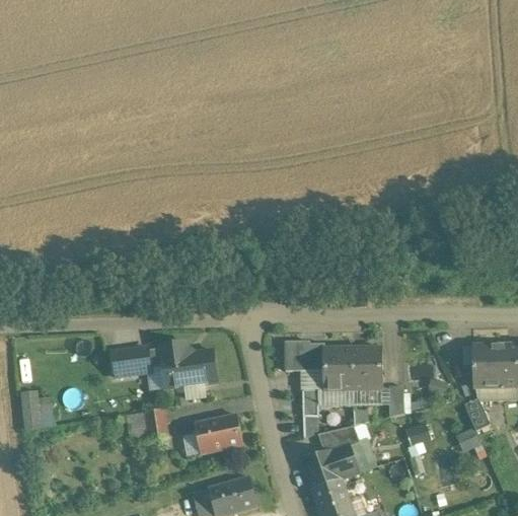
[(353,402),(352,347),(324,348),(323,343),(309,343),(309,340),(307,340),(307,345),(286,345),(286,341),(284,341),(285,370),(322,369),(323,388),(317,388),(317,404),(353,403),(353,402)]
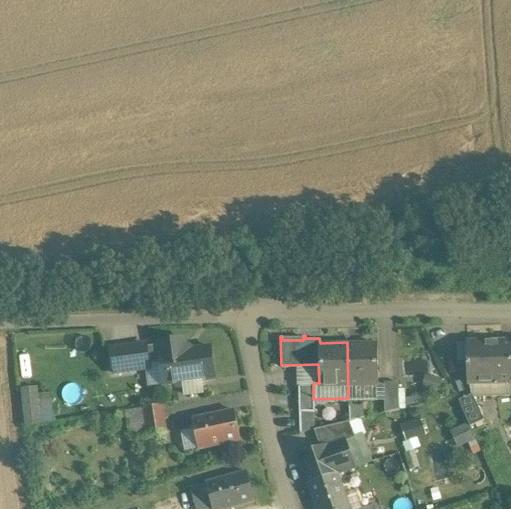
[(214,376),(213,373),(210,345),(190,347),(184,342),(183,336),(157,340),(157,343),(159,359),(163,383),(181,380),(201,377),(214,376)]
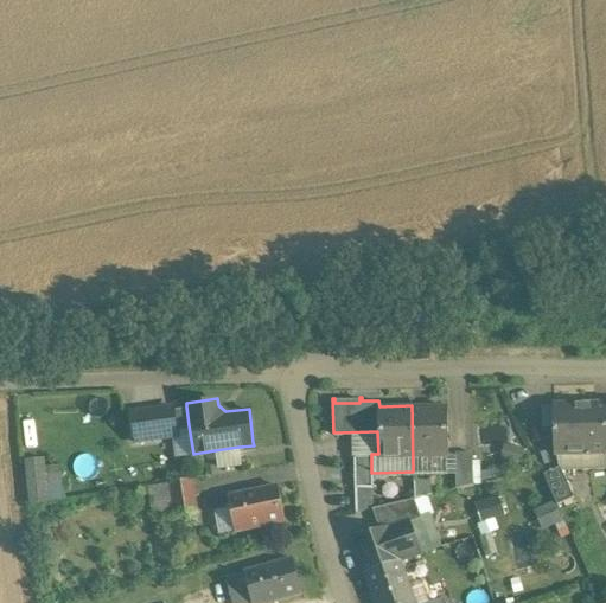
[(605,402),(553,403),(553,424),(553,451),(605,450),(605,402)]
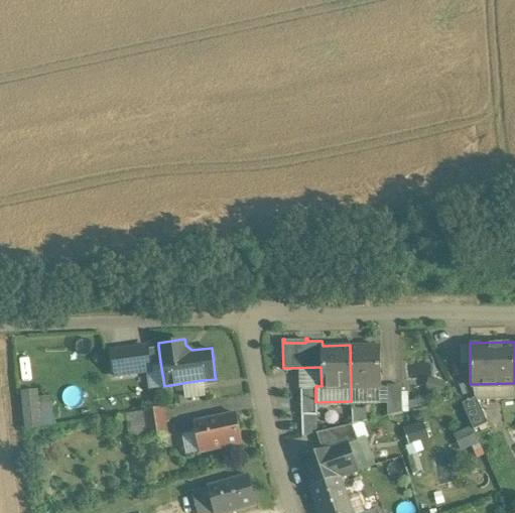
[(470,361),(470,343),(459,343),(460,361),(470,361)]
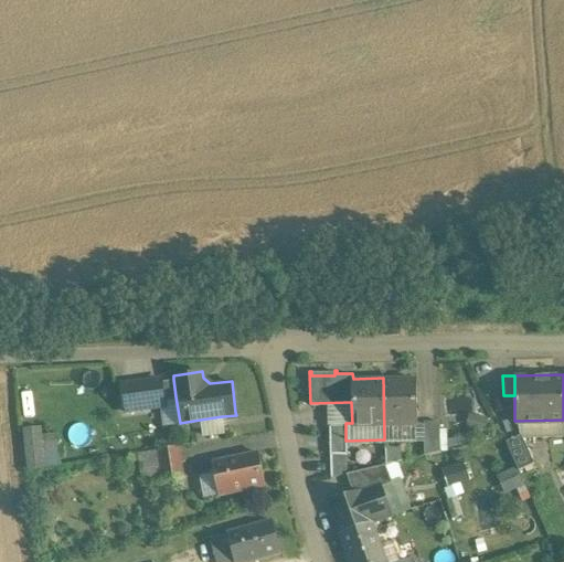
[(163,404),(163,399),(160,380),(160,377),(120,382),(124,409),(159,404),(163,404)]
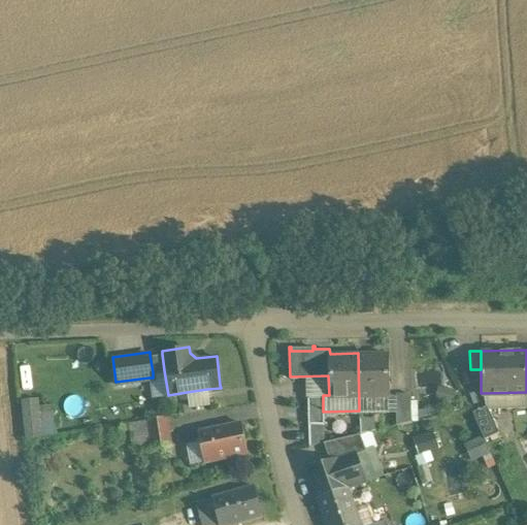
[(388,353),(358,353),(359,409),(387,409),(387,395),(389,395),(388,353)]
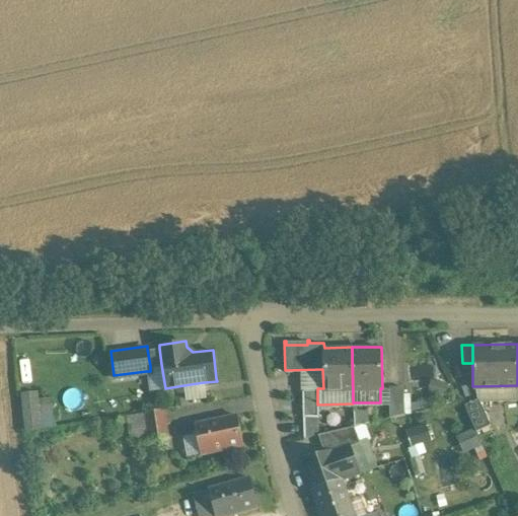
[(159,348),(147,349),(150,366),(161,364),(159,348)]
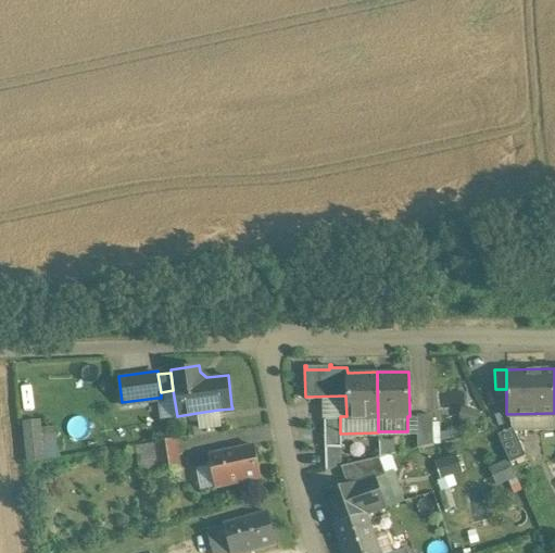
[(161,398),(156,398),(159,417),(177,416),(173,390),(161,392),(161,398)]
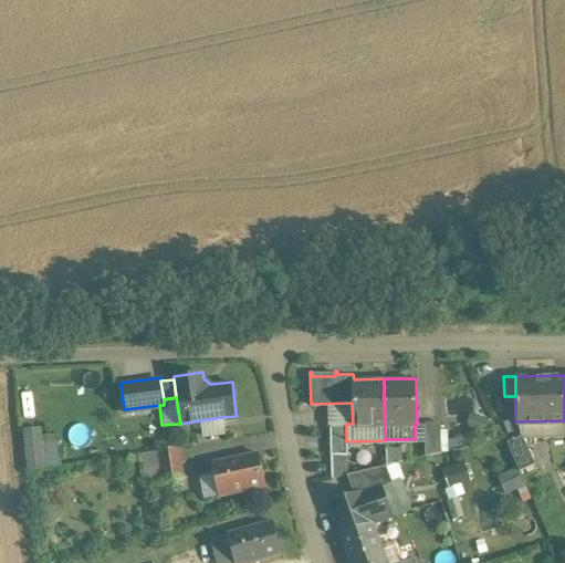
[(225,433),(222,417),(200,420),(201,435),(225,433)]
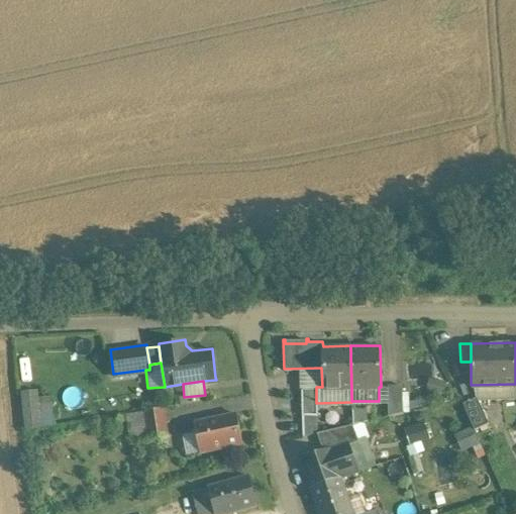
[(401,385),(387,385),(387,414),(402,411),(401,385)]
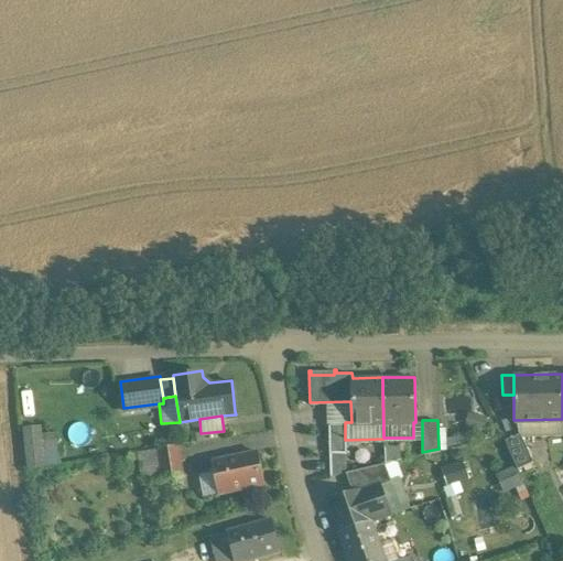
[(345,422),(327,422),(328,451),(345,452),(345,440),(345,422)]
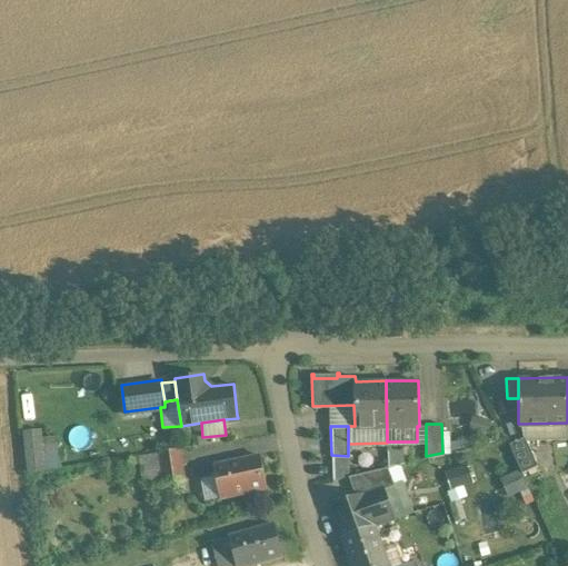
[(27,469),(43,468),(41,450),(40,437),(39,428),(23,429),(27,469)]
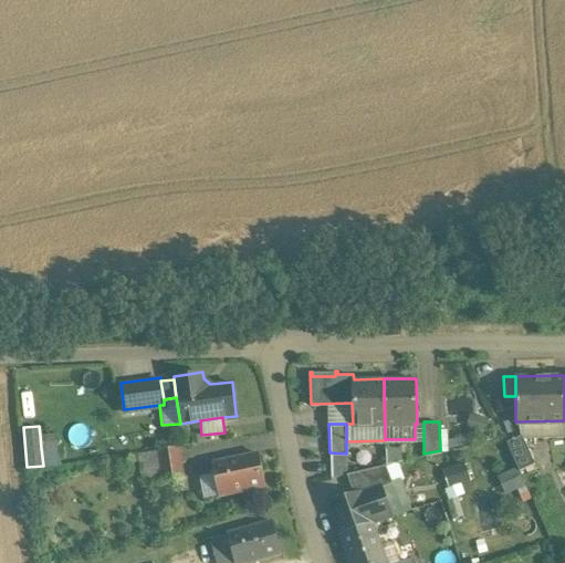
[(53,434),(40,435),(41,448),(54,447),(53,434)]
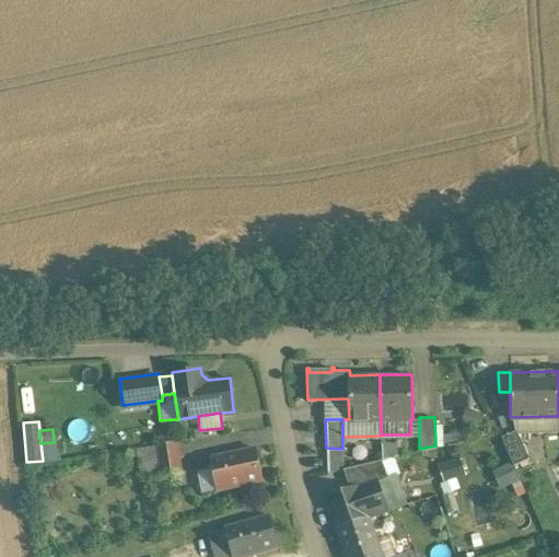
[(515,429),(500,436),(513,463),(527,456),(515,429)]
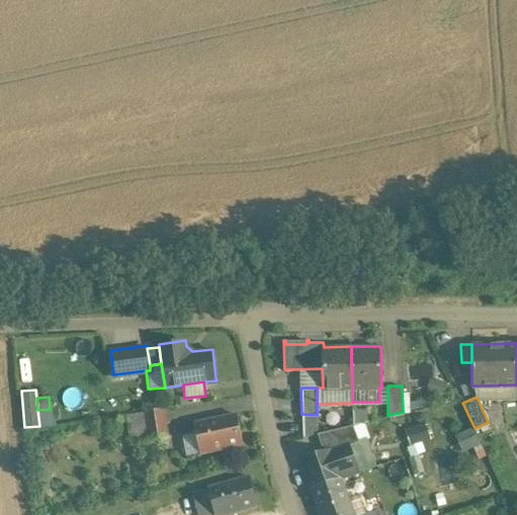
[(158,408),(144,410),(148,438),(167,435),(163,408),(163,407),(158,408)]
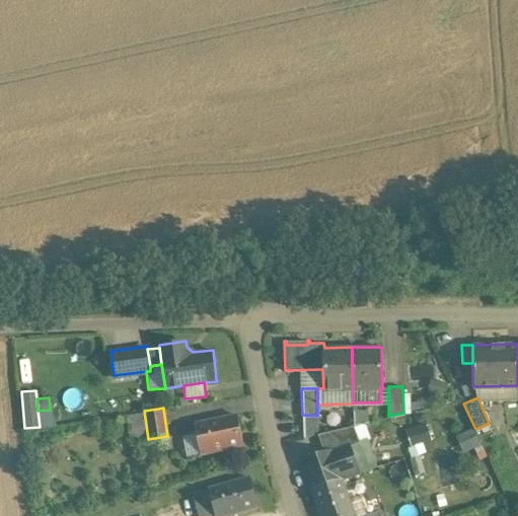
[(138,412),(126,414),(130,442),(148,439),(144,411),(138,412)]
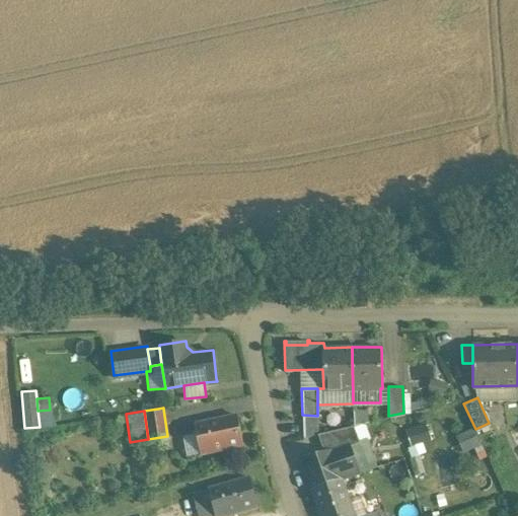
[(236,414),(194,423),(200,453),(242,444),(236,414)]
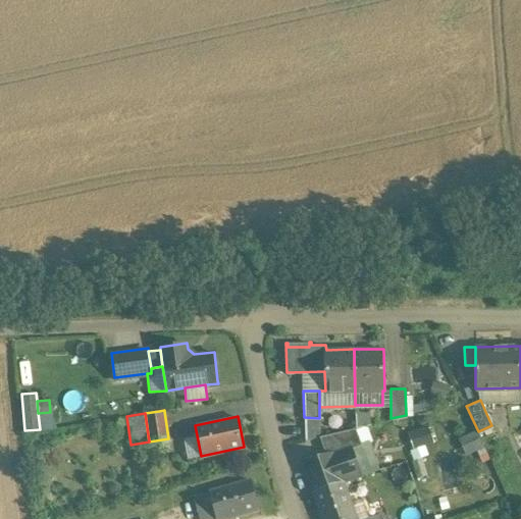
[(319,418),(304,417),(304,438),(320,435),(319,418)]
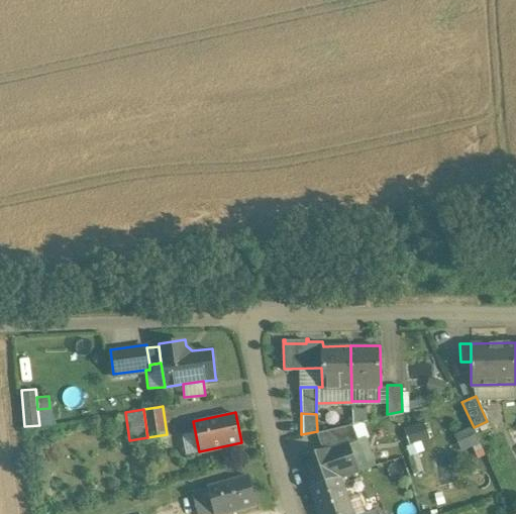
[(408,424),(412,438),(429,434),(425,420),(408,424)]
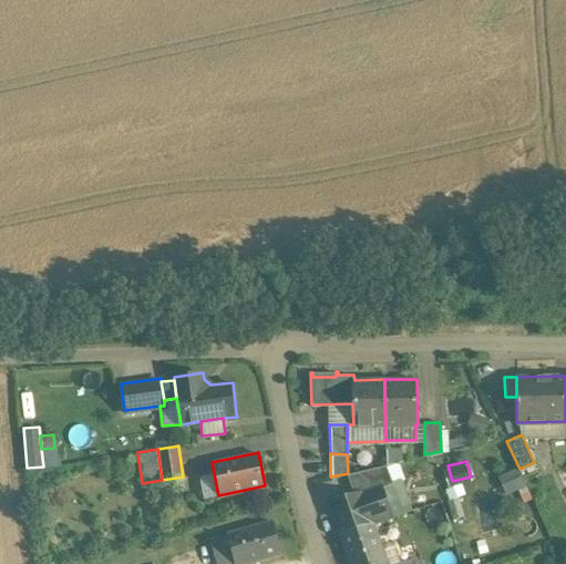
[(386,464),(347,473),(354,494),(380,485),(380,486),(392,482),(386,464)]
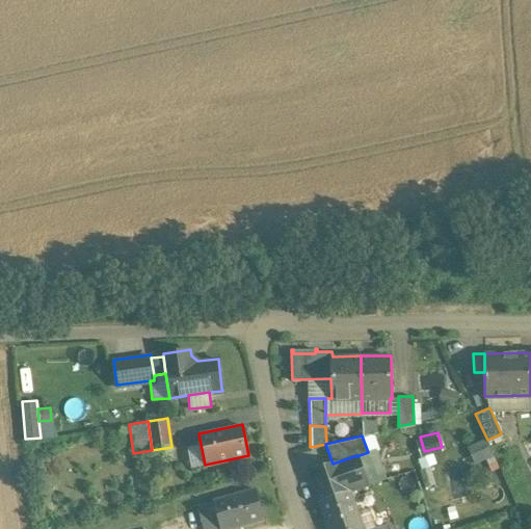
[(333,464),(309,472),(319,500),(349,488),(349,490),(366,483),(356,456),(356,455),(333,464)]
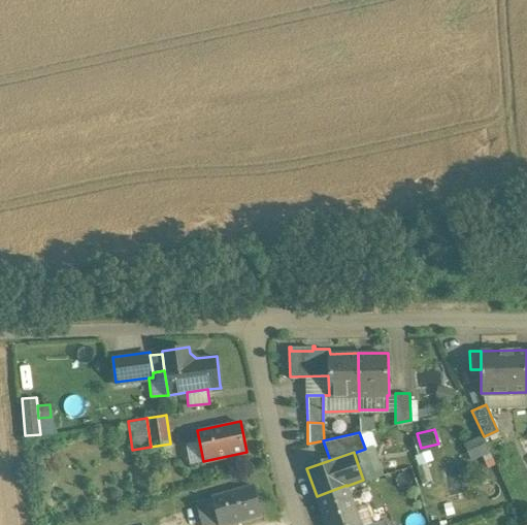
[(254,484),(210,496),(210,497),(219,523),(219,524),(224,524),(262,515),(254,484)]
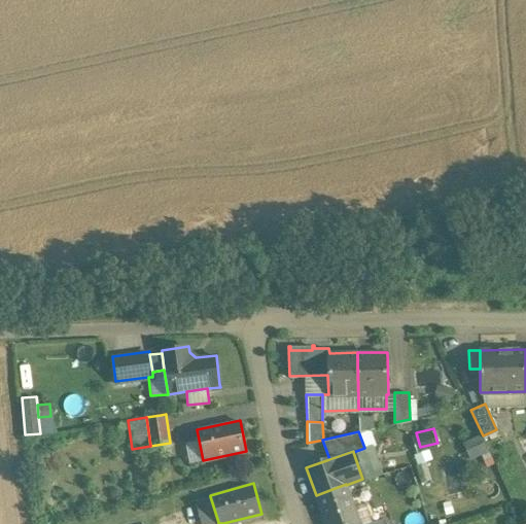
[(346,484),(316,495),(325,523),(359,523),(346,485),(346,484)]
